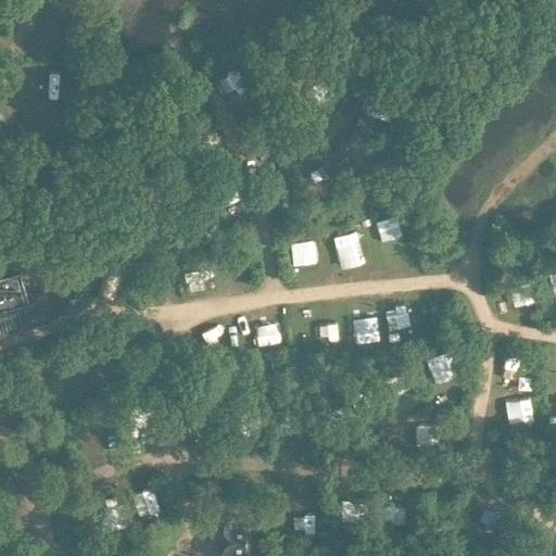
[(37,93),(60,91),(59,75),(36,77),(37,93)]
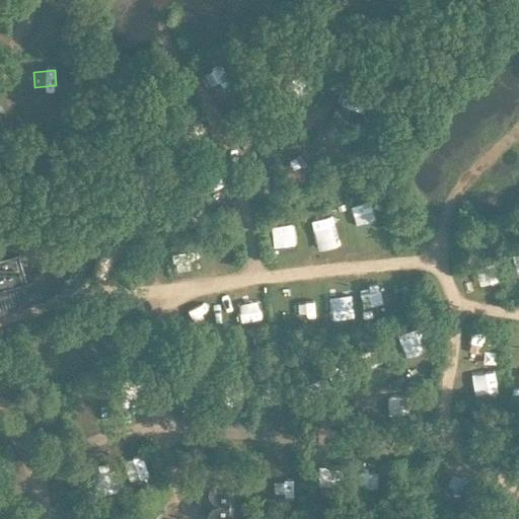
[(311,223),(319,253),(339,248),(330,218),(311,223)]
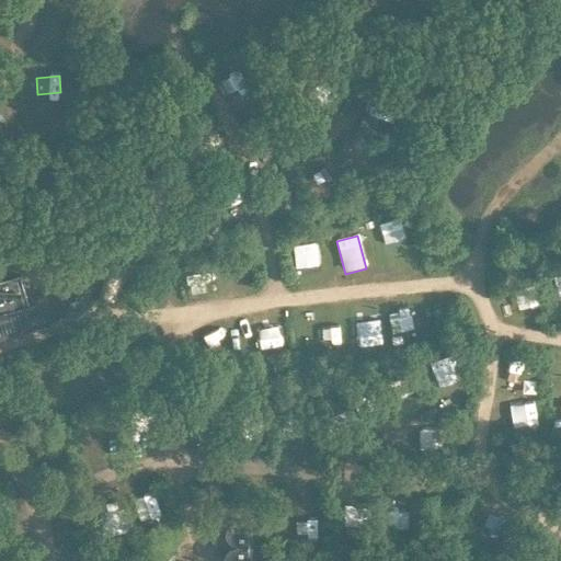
[(295,266),(312,266),(311,243),(294,243),(295,266)]
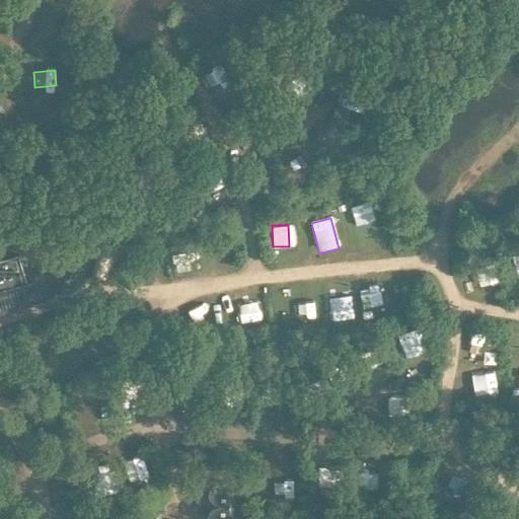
[(0,306),(48,290),(41,269),(26,274),(17,246),(0,251),(0,306)]
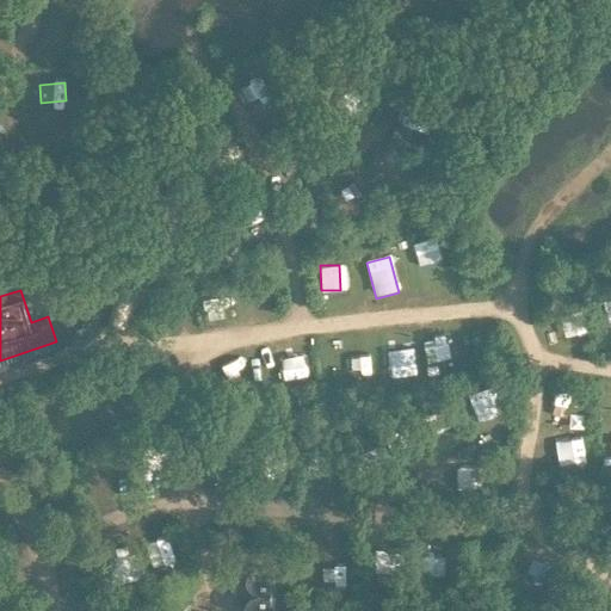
[(386,374),(403,372),(403,350),(386,351),(386,374)]
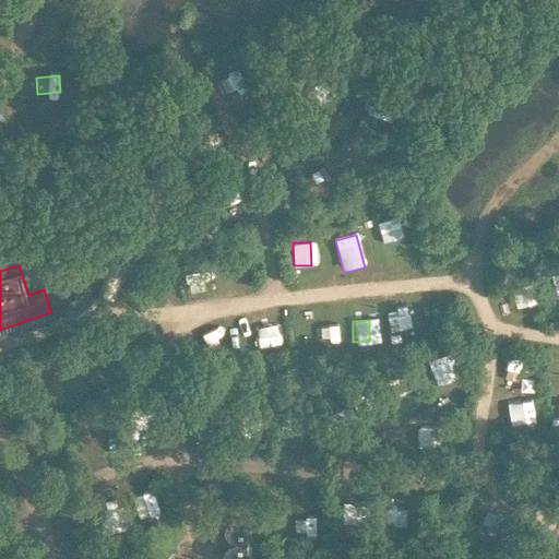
[(249,558),(250,558),(251,533),(251,532),(250,531),(250,530),(250,528),(249,528),(248,527),(248,526),(247,526),(246,525),(245,524),(244,524),(242,523),(241,523),(240,523),(239,523),(239,522),(238,522),(237,522),(236,522),(235,522),(234,522),(233,522),(232,522),(230,523),(229,523),(228,524),(227,525),(226,526),(226,527),(225,527),(225,528),(225,530),(225,531),(224,532),(224,533),(224,534),(225,535),(225,536),(225,537),(226,538),(226,539),(227,539),(228,540),(228,542),(229,542),(230,542),(230,543),(232,543),(236,544),(236,545),(232,546),(230,547),(229,547),(228,547),(228,548),(227,548),(226,549),(226,550),(225,550),(225,551),(224,552),(224,554),(224,555),(223,556),(223,557),(223,558),(249,558)]
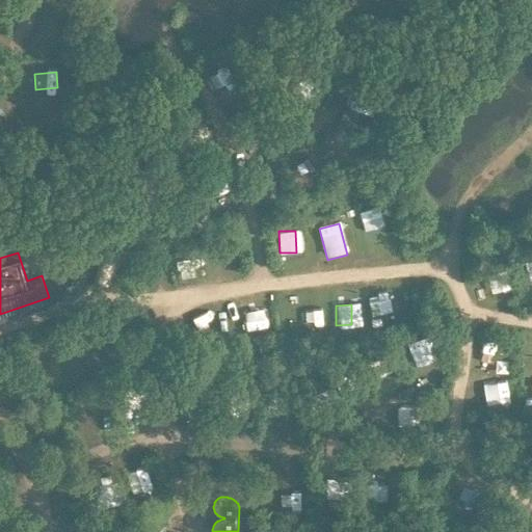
[(265,515),(266,515),(266,502),(254,502),(251,503),(249,504),(246,506),(245,509),(244,511),(244,513),(245,515),(245,517),(246,519),(247,521),(249,522),(253,523),(254,523),(256,523),(257,523),(260,522),(261,522),(262,521),(264,519),(265,516),(265,515)]
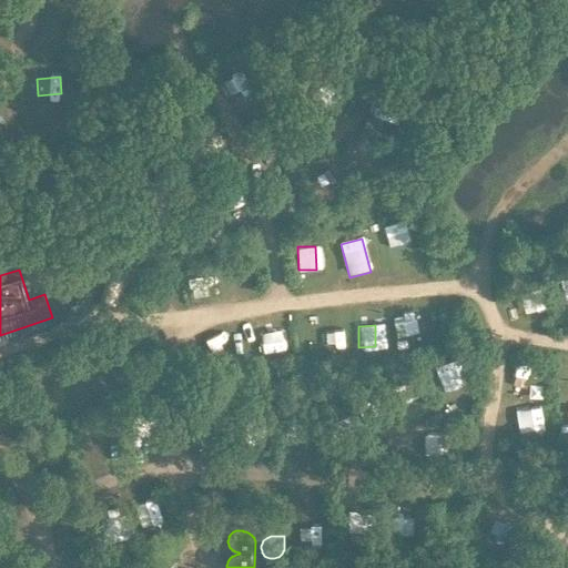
[(300,537),(296,536),(284,536),(284,550),(285,553),(286,554),(287,556),(290,557),(292,558),(295,558),(296,558),(298,558),(301,557),(302,556),(304,555),(305,553),(306,550),(306,548),(306,546),(306,544),(304,540),(302,538),(300,537)]
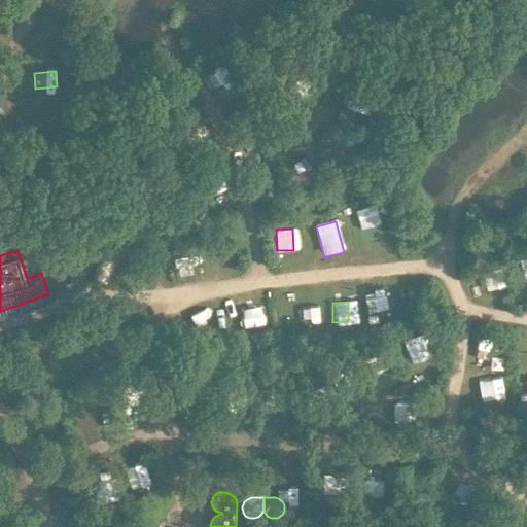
[(170,520),(171,518),(171,504),(160,504),(157,505),(154,506),(152,508),(150,512),(150,514),(150,516),(150,518),(151,520),(152,521),(153,523),(155,524),(157,525),(160,525),(162,525),(163,525),(165,524),(167,524),(168,523),(169,521),(170,520)]
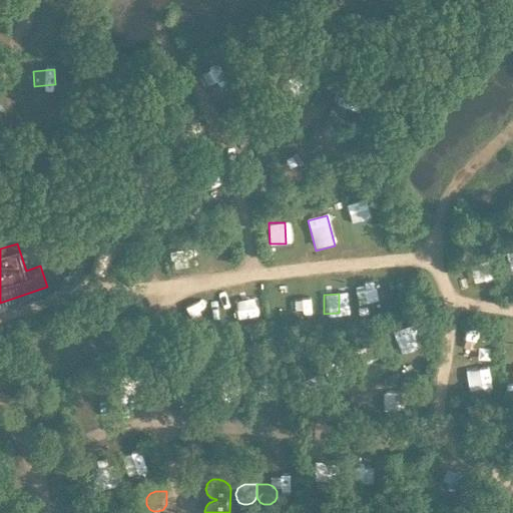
[(187,502),(187,500),(186,498),(185,495),(183,493),(180,492),(178,491),(166,491),(166,504),(167,504),(167,505),(169,507),(170,509),(171,510),(172,510),(174,511),(175,511),(178,511),(180,511),(182,510),(183,509),(185,507),(186,506),(187,504),(187,502)]
